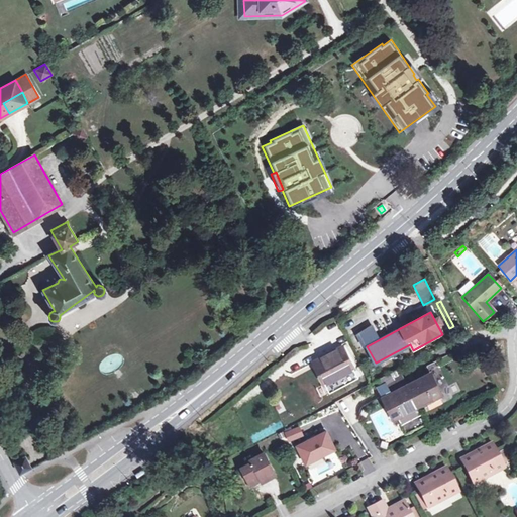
[(367,346),(382,338),(372,324),(355,335),(364,348),(367,346)]
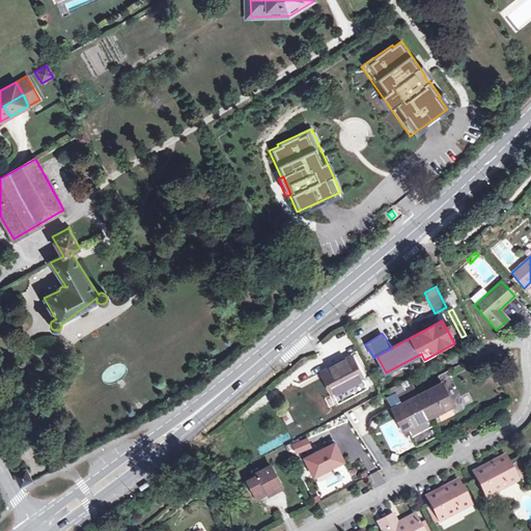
[(421,354),(386,372),(393,387),(409,379),(429,368),(424,360),(421,354)]
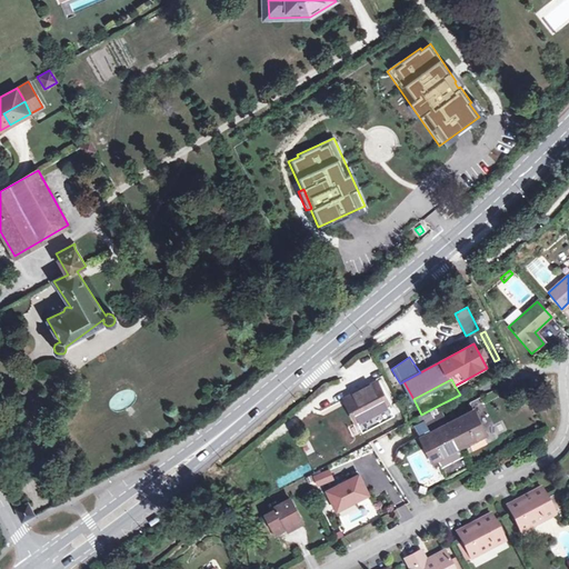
[(377,380),(342,399),(356,422),(390,405),(377,380)]
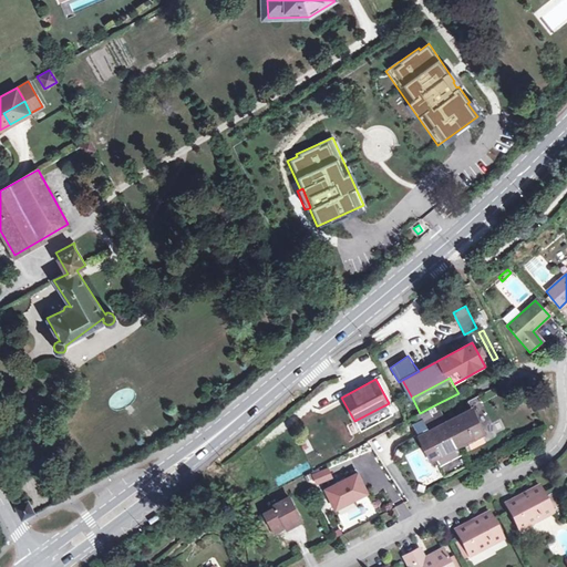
[(421,436),(432,459),(442,477),(467,464),(459,445),(483,433),(471,410),(440,426),(428,433),(421,436)]
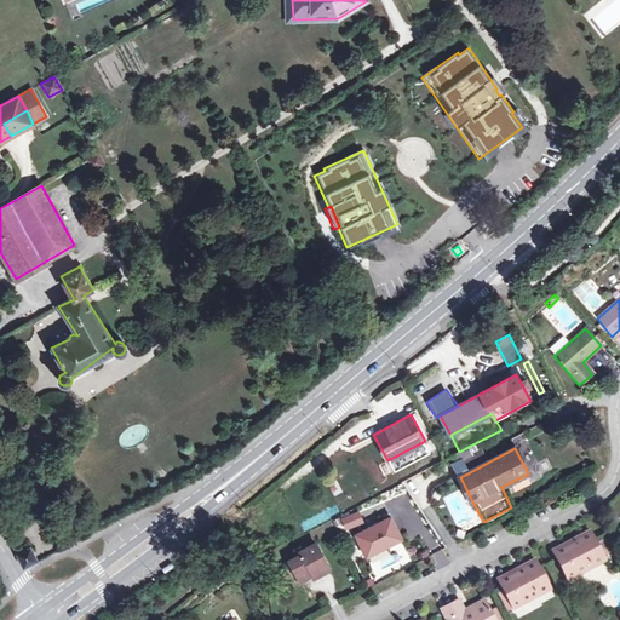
[(461,463),(468,474),(481,466),(475,455),(461,463)]
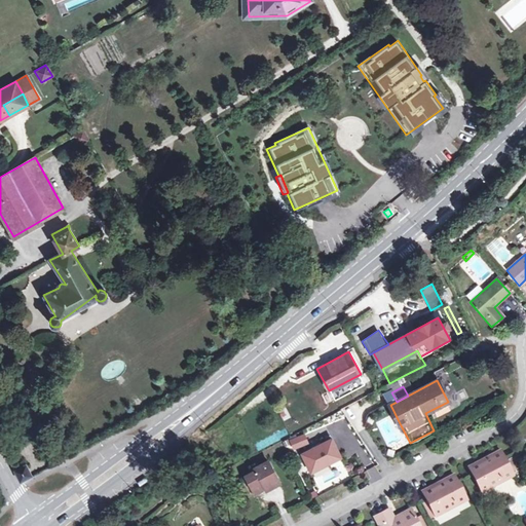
[(293,450),(310,444),(306,433),(289,439),(293,450)]
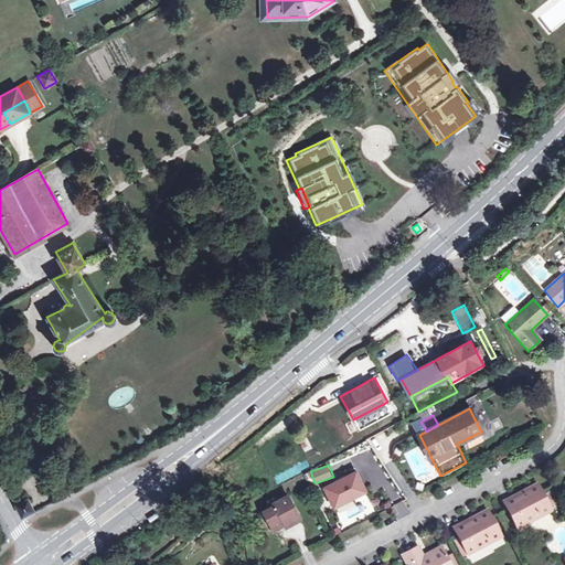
[(324,488),(332,504),(350,496),(352,498),(365,491),(355,471),(324,488)]
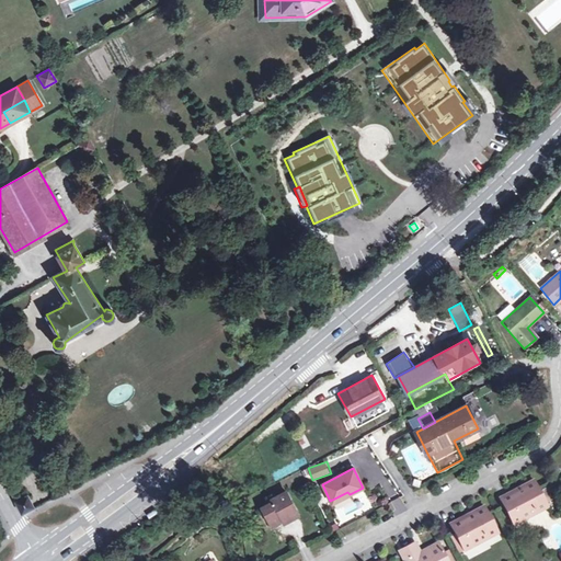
[(521,491),(500,501),(513,526),(547,508),(533,481),(519,489),(521,491)]
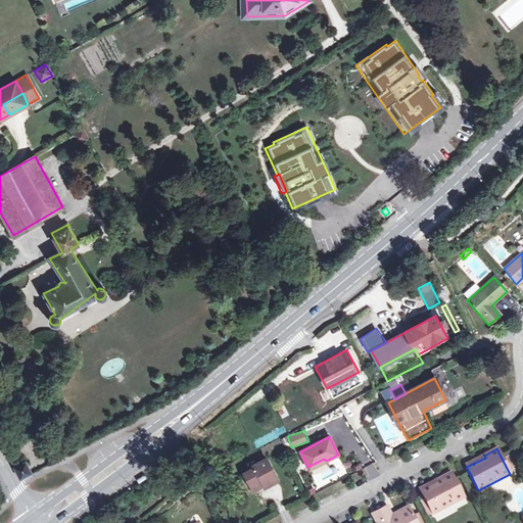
[(465,465),(466,467),(485,458),(484,456),(465,465)]
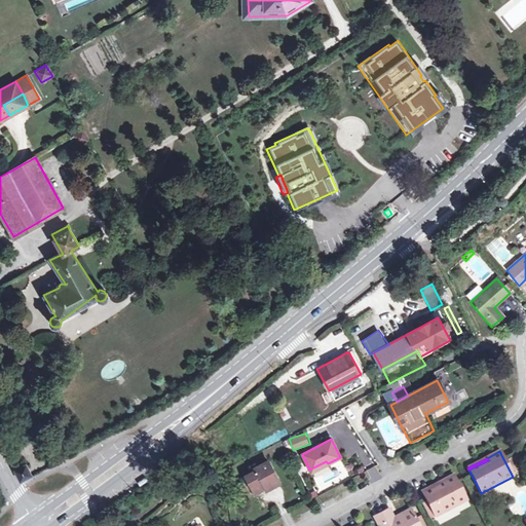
[(256,471),(246,476),(254,492),(267,485),(270,489),(279,484),(267,461),(255,468),(256,471)]
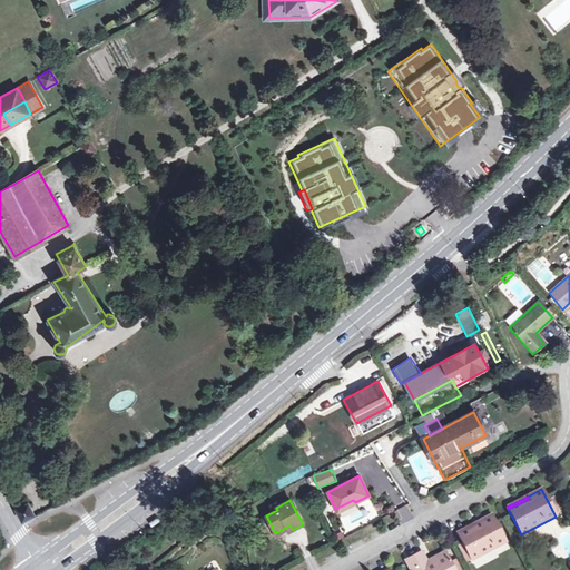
[(353,500),(335,509),(337,511),(355,502),(353,500)]
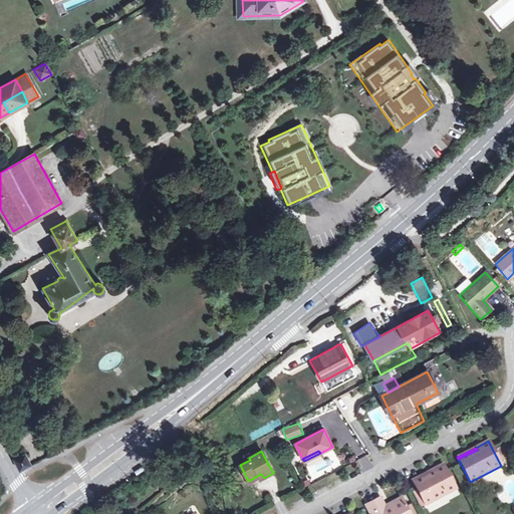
[(28,455),(16,461),(22,473),(34,466),(28,455)]
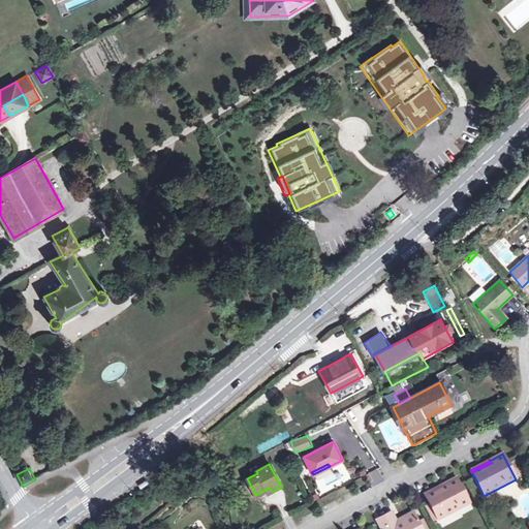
[(443,488),(424,497),(436,521),(468,504),(455,478),(442,486),(443,488)]
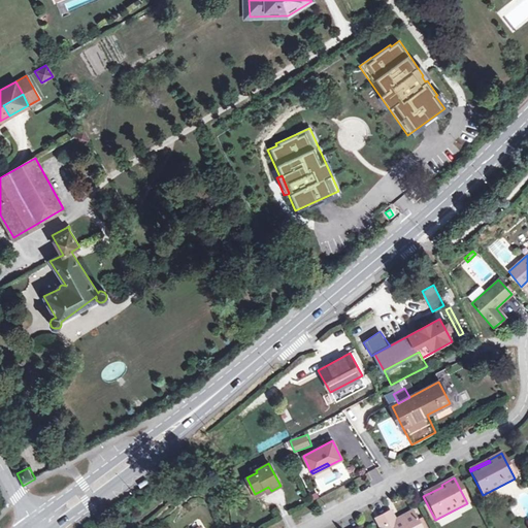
[(422,494),(423,496),(442,487),(441,485),(422,494)]
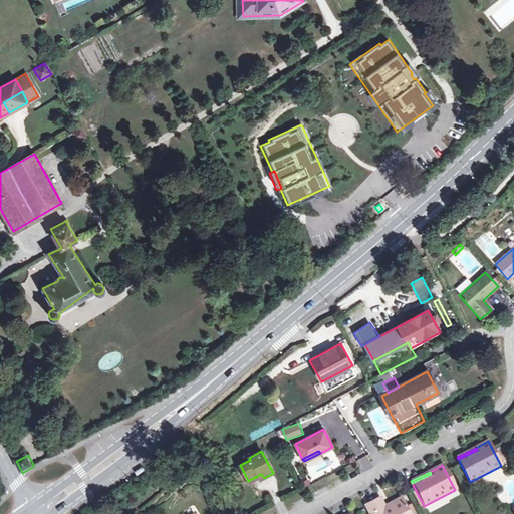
[(224,479),(217,481),(220,495),(227,493),(224,479)]
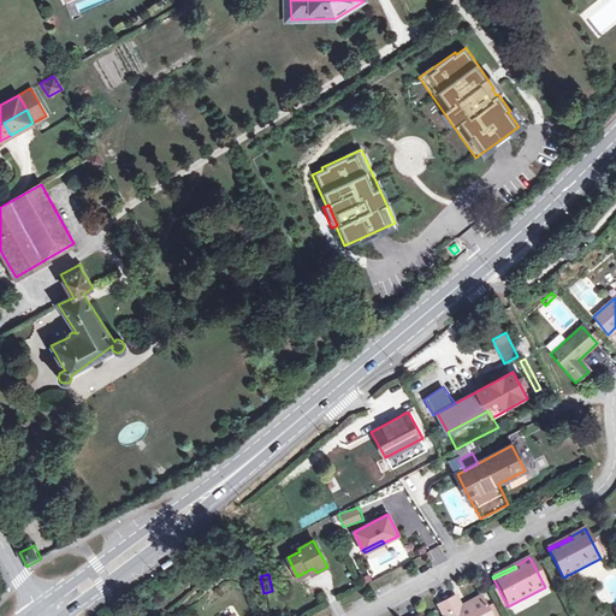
[(489,615),(480,597),(461,608),(455,597),(438,606),(443,615),(489,615)]
